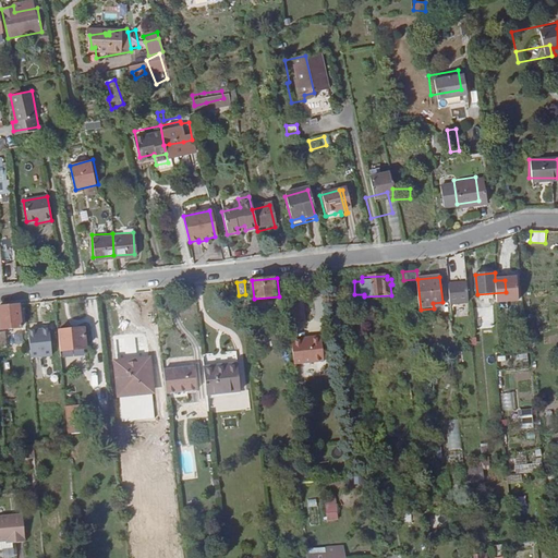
[(449,304),(469,302),(468,283),(448,284),(449,304)]
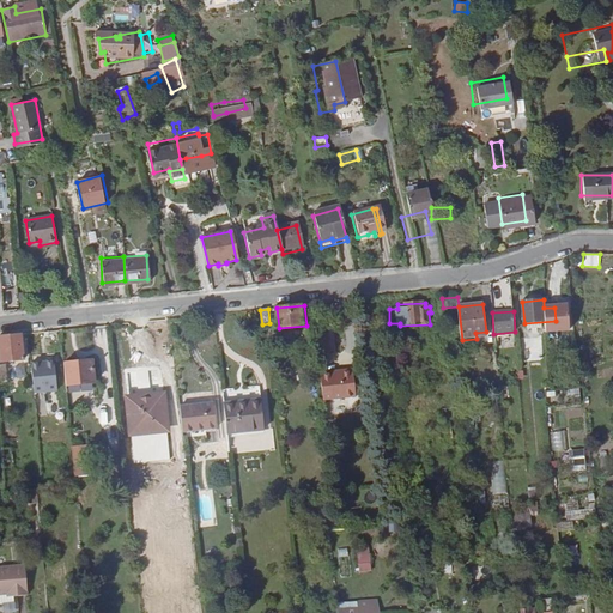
[(317,337),(320,357),(333,354),(331,334),(317,337)]
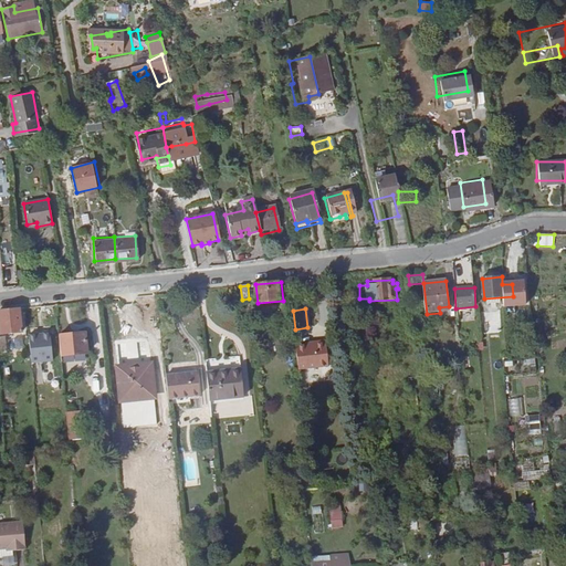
[(19,310),(0,311),(0,318),(1,334),(21,332),(19,310)]
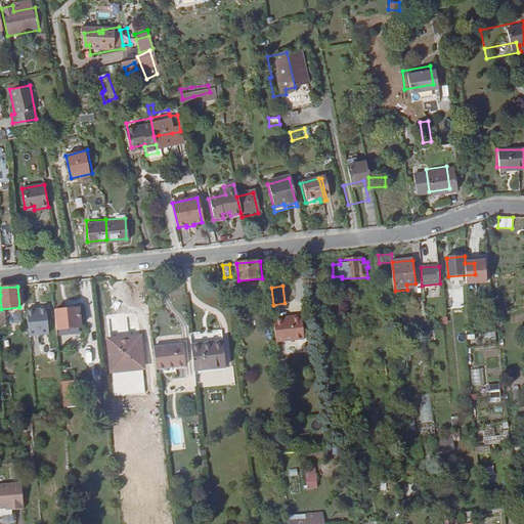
[(447,308),(454,306),(452,291),(445,292),(447,308)]
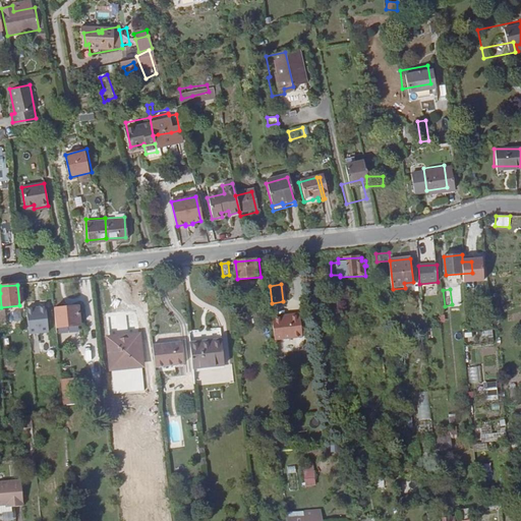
[(27,333),(50,333),(49,305),(26,305),(27,333)]
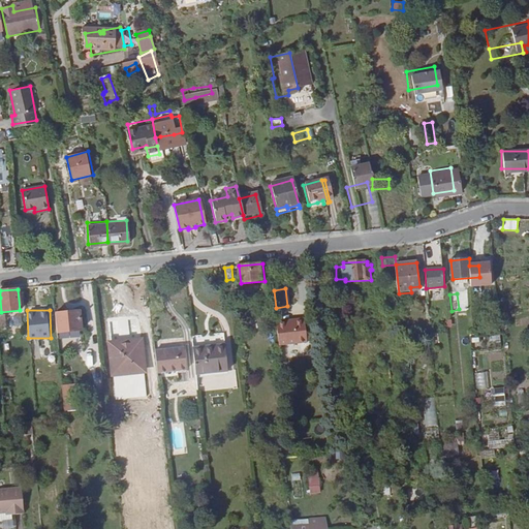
[(79,311),(70,312),(72,330),(81,330),(79,311)]
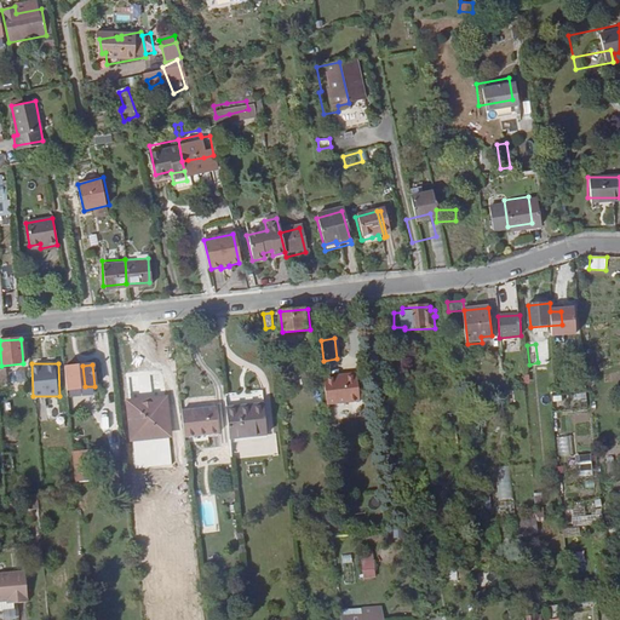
[(67,389),(85,386),(82,366),(64,367),(67,389)]
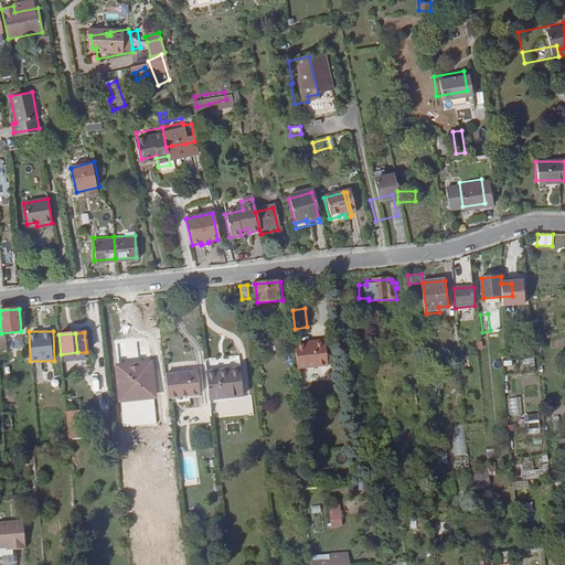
[(328,343),(297,347),(299,370),(330,366),(328,343)]
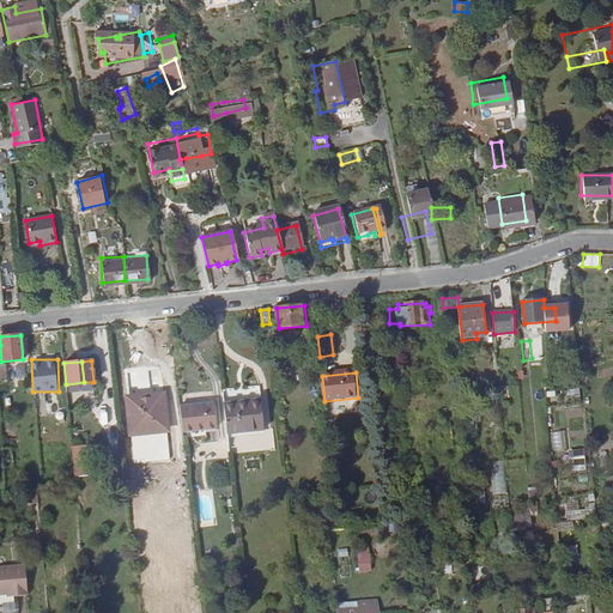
[(46,416),(44,393),(36,393),(37,416),(46,416)]
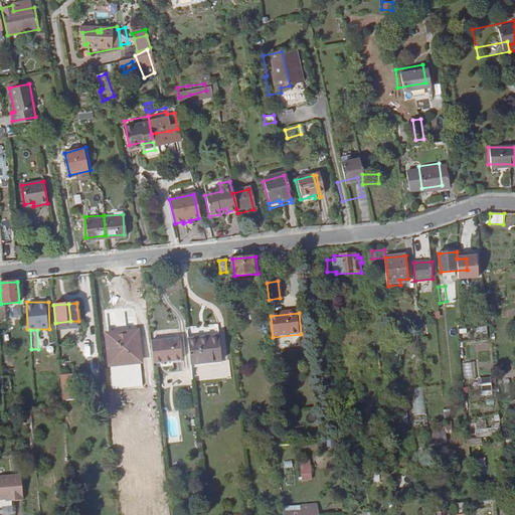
[(217,332),(187,335),(190,358),(220,355),(217,332)]
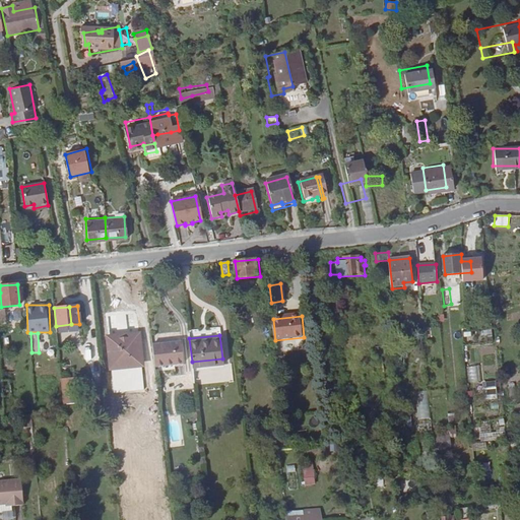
[(181,339),(152,342),(154,364),(184,361),(181,339)]
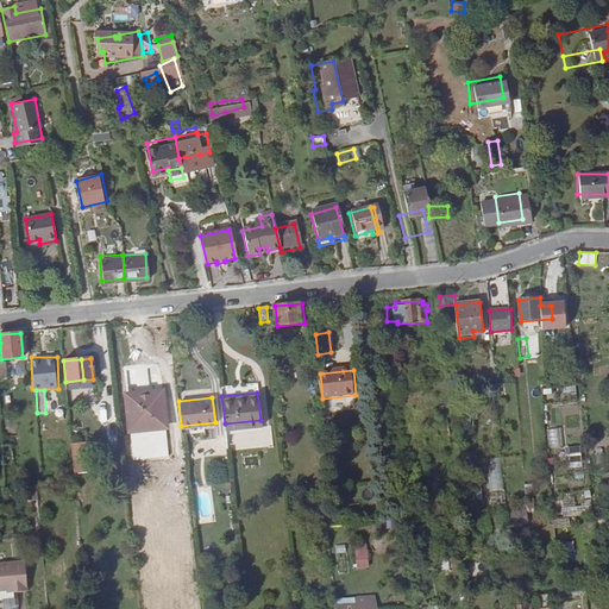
[(142,399),(127,400),(131,433),(167,429),(163,401),(150,402),(150,401),(142,401),(142,399)]
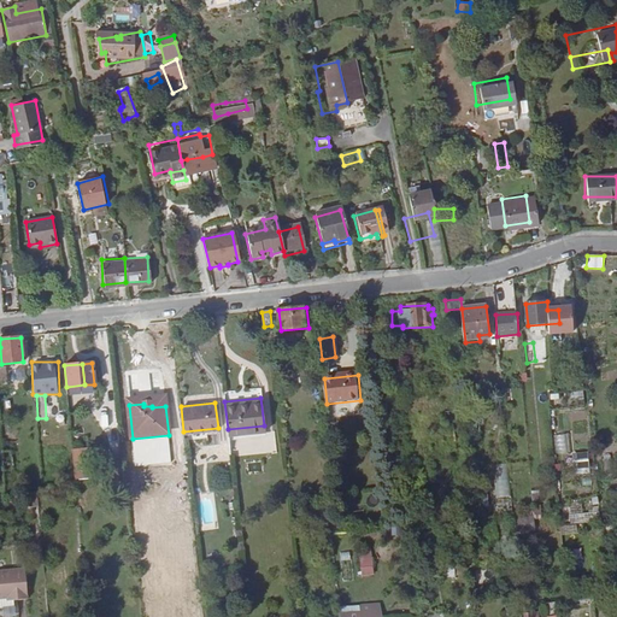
[(553,435),(554,453),(570,452),(569,434),(553,435)]
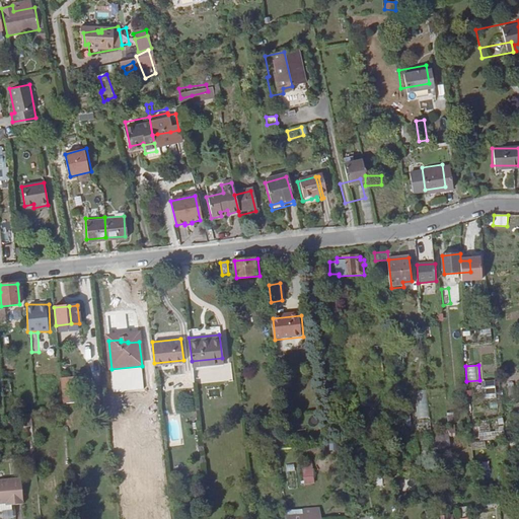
[(485,397),(496,397),(496,379),(484,380),(485,397)]
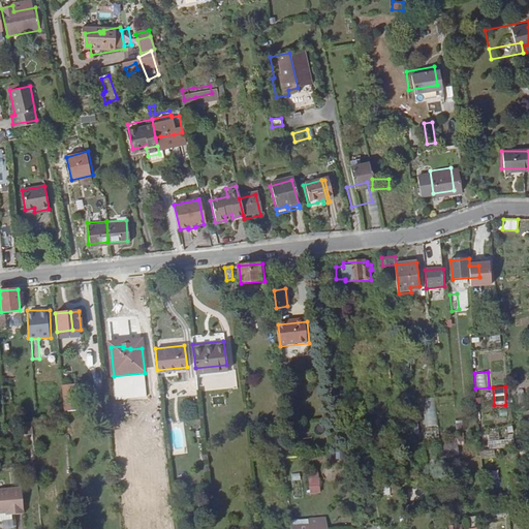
[(411,404),(413,429),(421,428),(419,410),(424,410),(423,403),(411,404)]
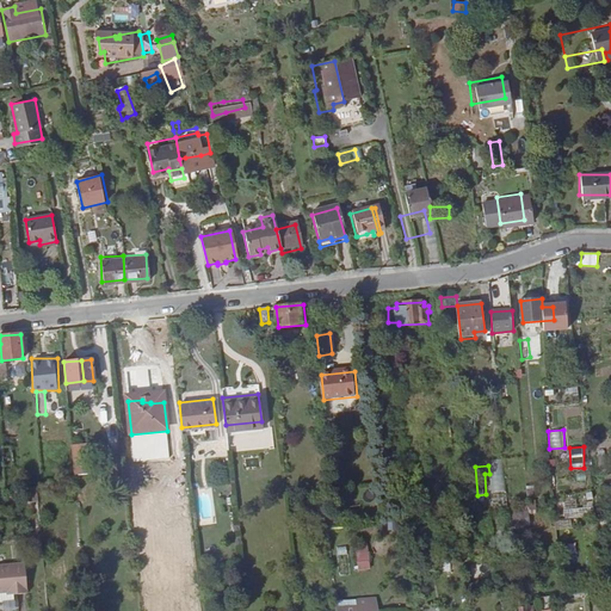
[(28,488),(26,500),(36,500),(37,489),(28,488)]
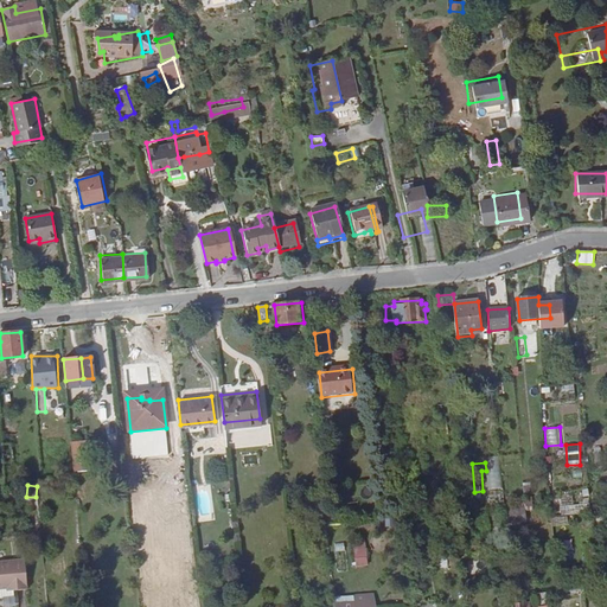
[(561,505),(561,513),(590,512),(589,498),(580,498),(581,505),(561,505)]
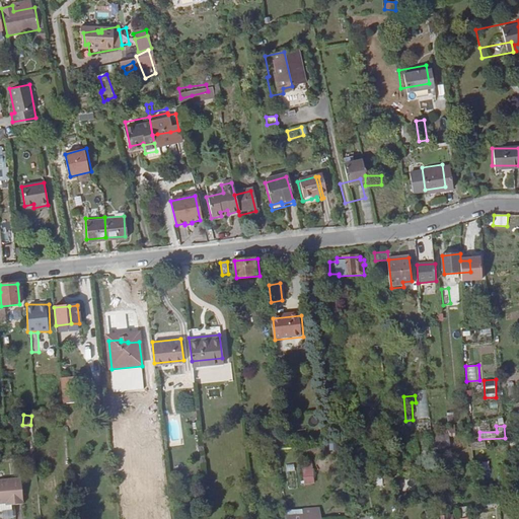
[(432,440),(449,438),(448,429),(431,430),(432,440)]
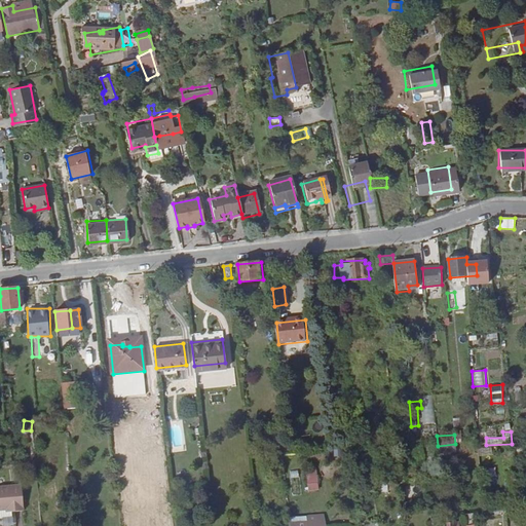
[(318,490),(318,473),(306,474),(306,490),(318,490)]
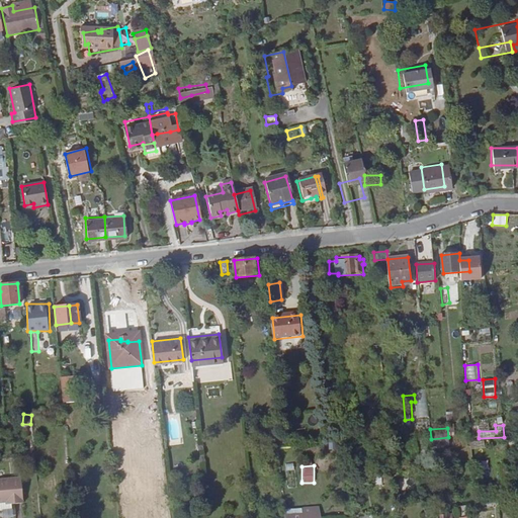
[(21,475),(0,476),(0,498),(5,499),(5,502),(9,502),(23,501),(21,475)]
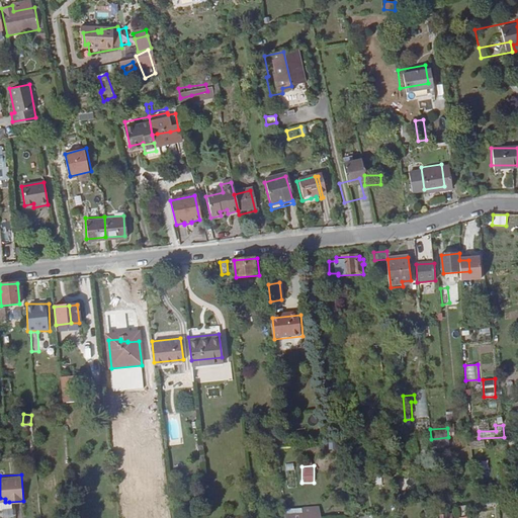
[(0,508),(9,508),(9,502),(5,502),(5,499),(0,498),(0,508)]
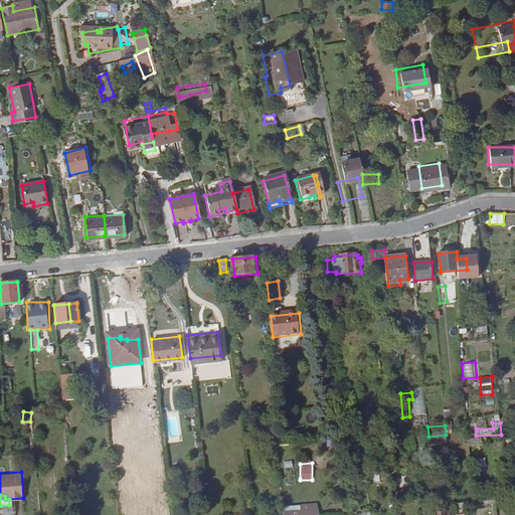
[(453,514),(457,514),(464,514),(462,500),(452,501),(453,514)]
